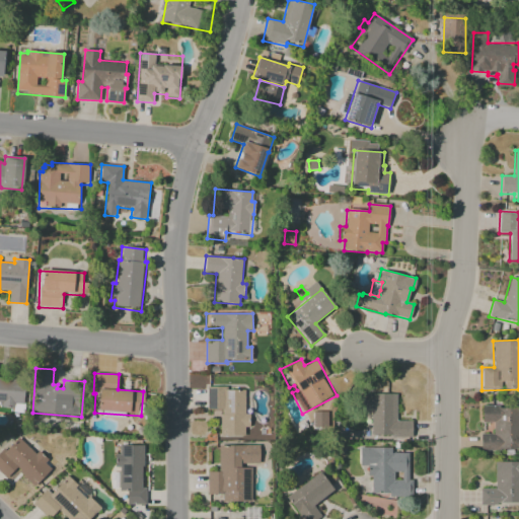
[(0,378),(26,380),(23,414),(0,412),(0,378)]
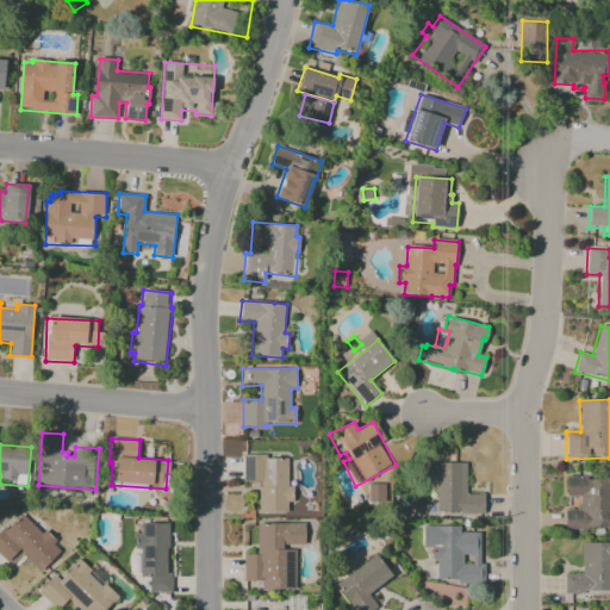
[(242,455),(267,454),(267,459),(288,458),(288,486),(292,486),(293,503),(288,503),(288,512),(259,512),(259,483),(242,483),(242,455)]
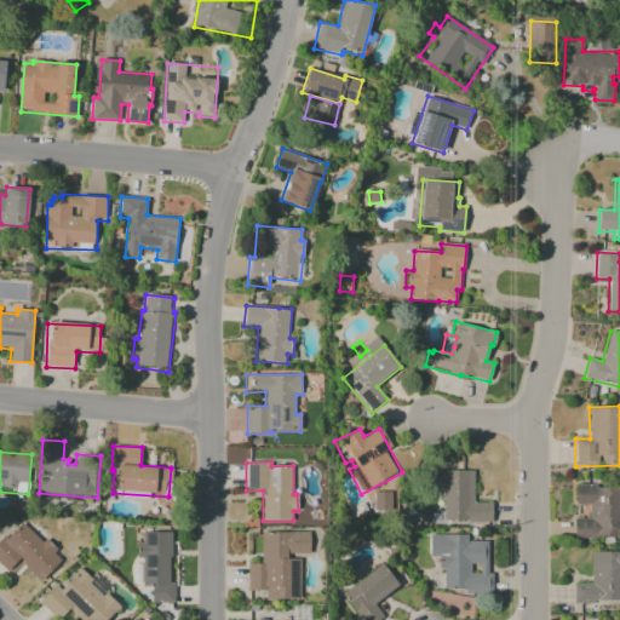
[(432,470),(475,470),(475,501),(493,501),(493,522),(442,523),(442,487),(432,487),(432,470)]
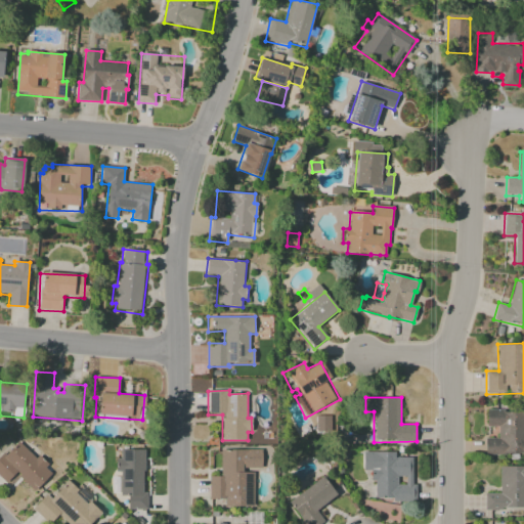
[(486,409),(523,410),(523,454),(485,454),(485,438),(498,439),(498,427),(486,427),(486,409)]
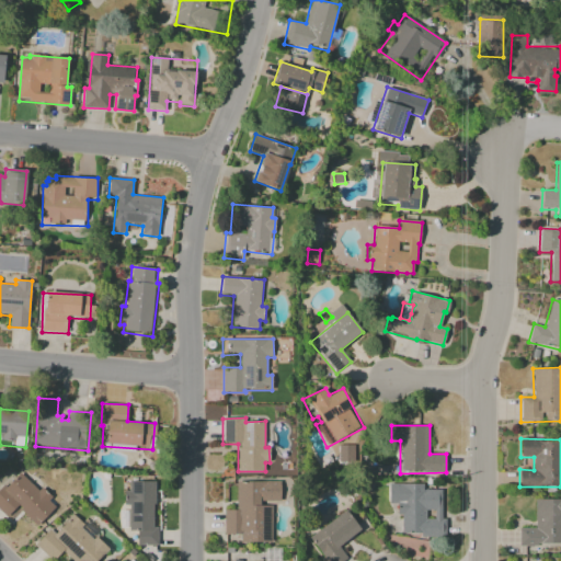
[(353,446),(339,445),(339,460),(353,460),(353,446)]
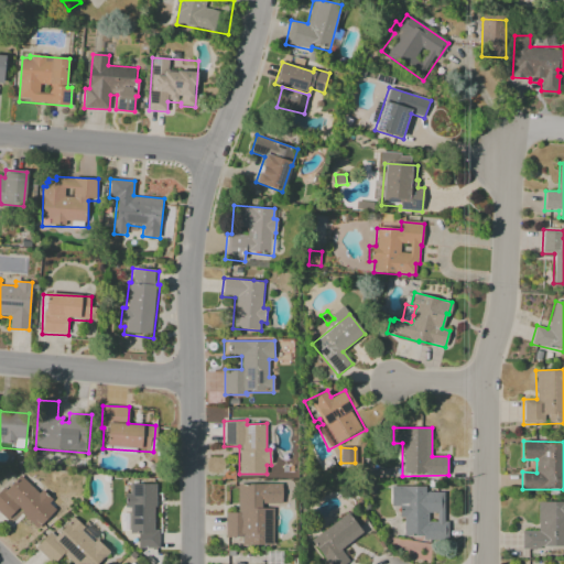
[(0,513),(0,490),(19,472),(40,491),(42,488),(53,499),(50,502),(56,509),(36,530),(22,514),(12,525),(0,513)]
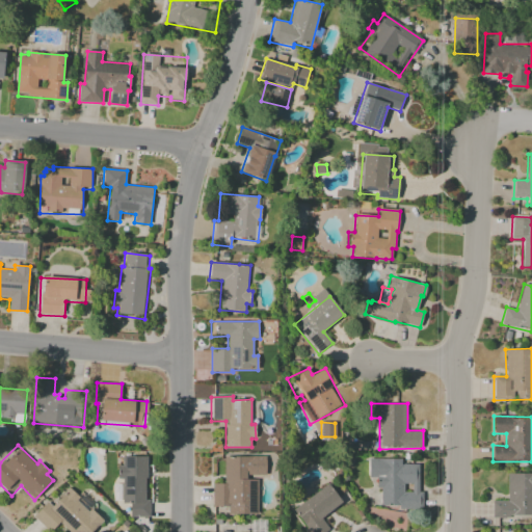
[(122,457),(148,456),(148,466),(153,466),(154,503),(150,504),(151,517),(130,517),(129,504),(122,505),(122,502),(116,502),(116,464),(122,464),(122,457)]
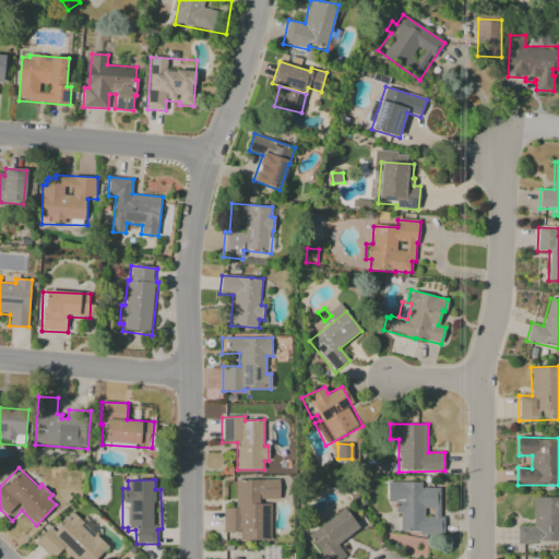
[(223,507),(236,507),(236,480),(288,480),(288,497),(281,496),(281,498),(271,498),(271,540),(223,540),(223,507)]
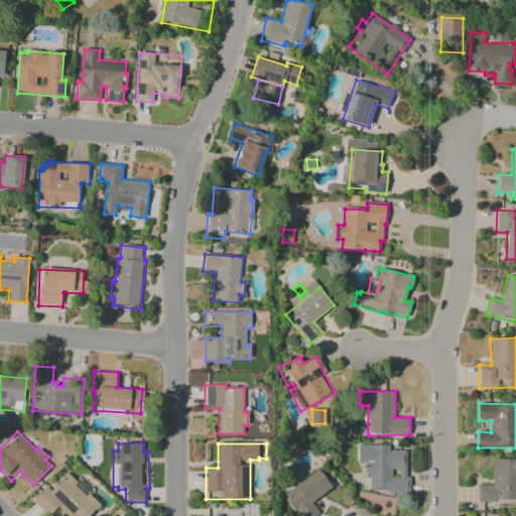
[(365,463),(357,463),(357,445),(390,445),(390,450),(407,452),(406,470),(406,478),(407,478),(407,495),(384,494),(384,491),(369,491),(370,475),(365,475),(365,463)]
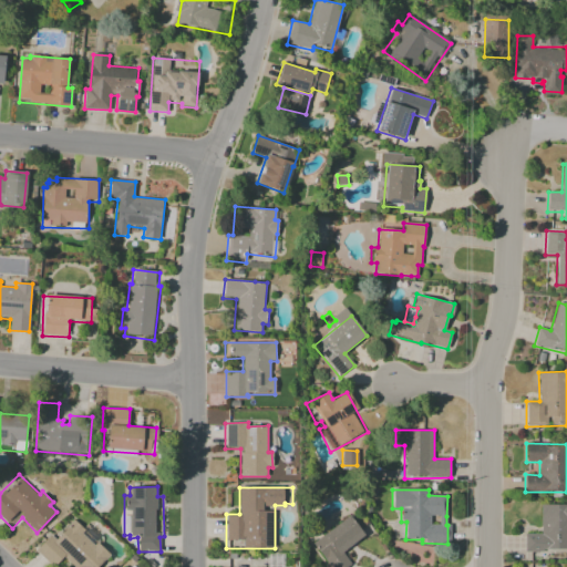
[(539,504),(566,503),(566,552),(524,552),(524,533),(540,533),(539,504)]
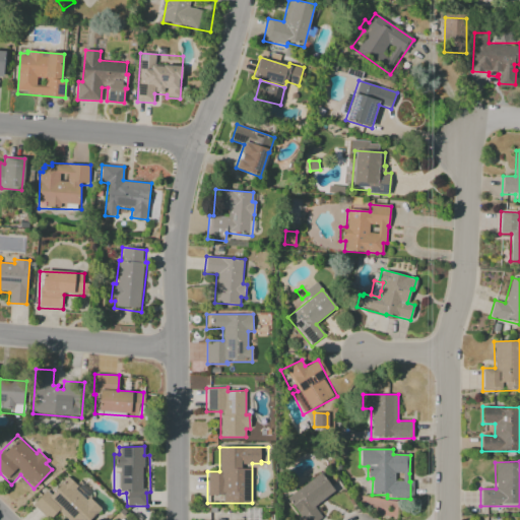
[(320,471),(335,491),(315,507),(323,517),(319,519),(302,519),(285,499),(320,471)]
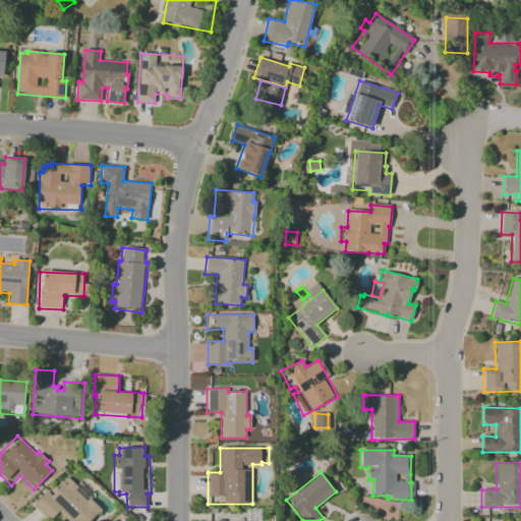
[(48,520),(33,506),(47,490),(51,495),(67,477),(102,510),(91,520),(66,520),(58,513),(50,520),(48,520)]
